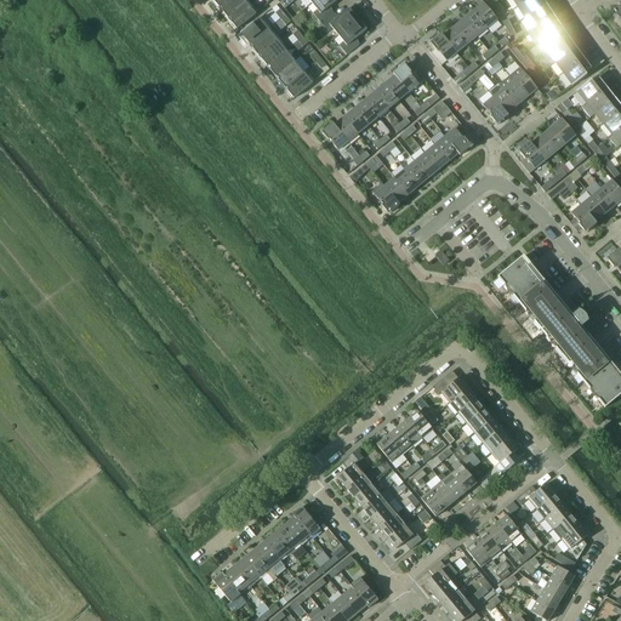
[(243,0),(229,0),(218,9),(228,20),(246,4),(243,0)]
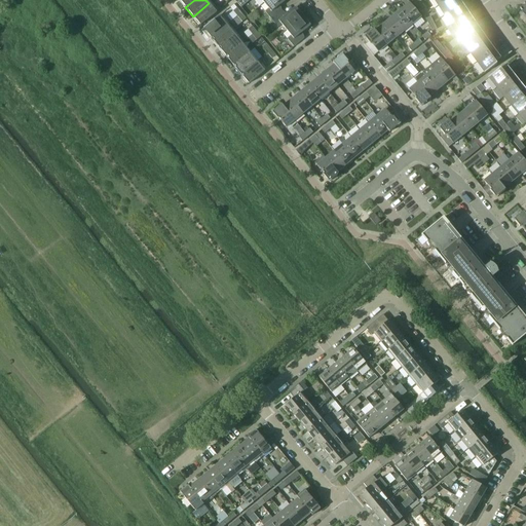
[(267,0),(264,3),(268,9),(264,12),(271,21),(280,12),(277,8),(287,0),(267,0)]
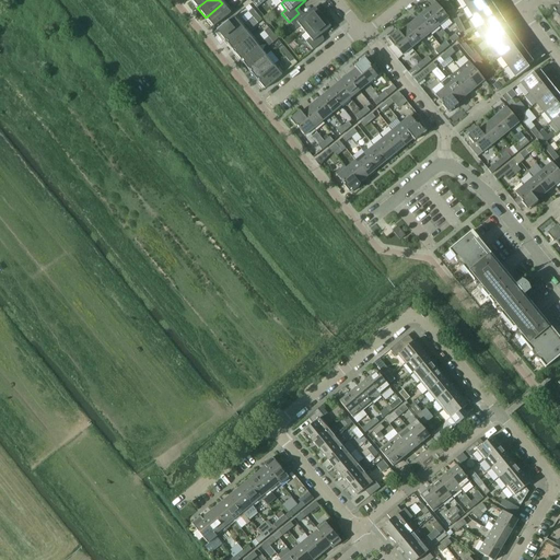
[(427,11),(439,26),(448,19),(432,0),(429,2),(432,7),(427,11)]
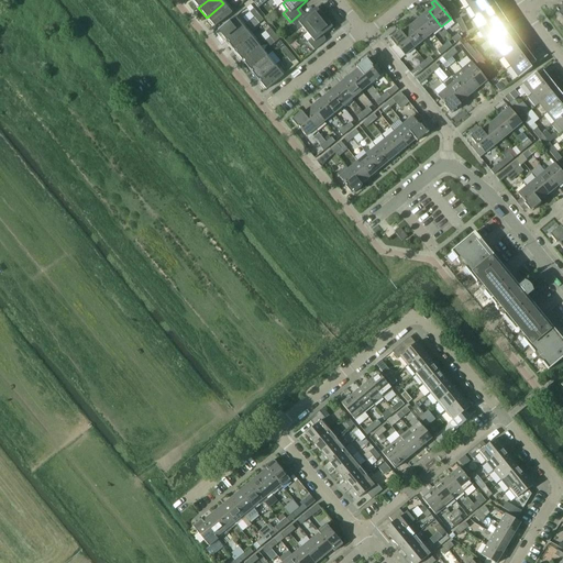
[(479,0),(470,7),(476,17),(495,4),(492,0),(479,0)]
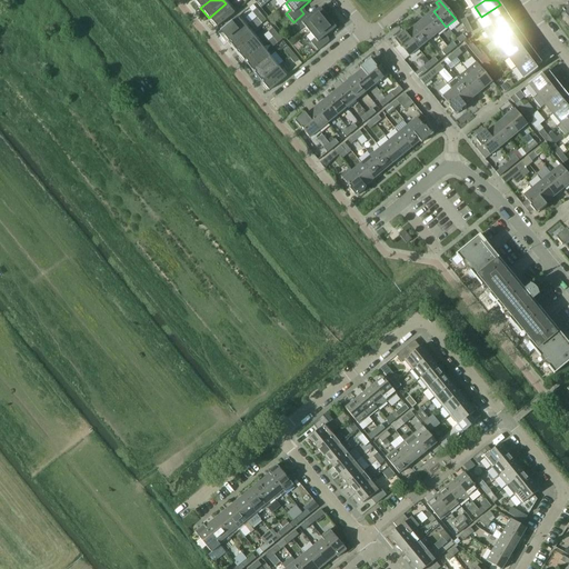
[(226,3),(209,18),(217,28),(235,13),(226,3)]
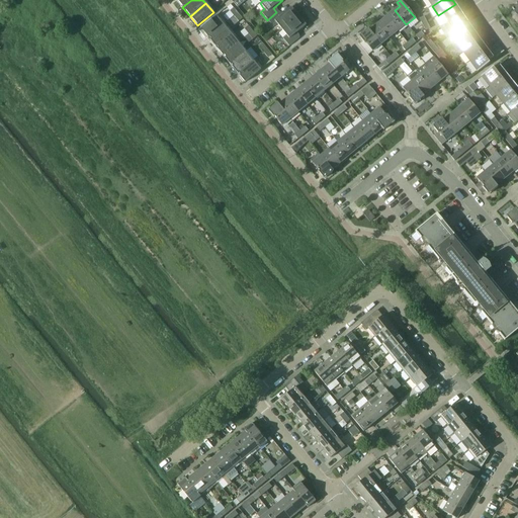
[(419,9),(415,4),(411,7),(415,12),(419,9)]
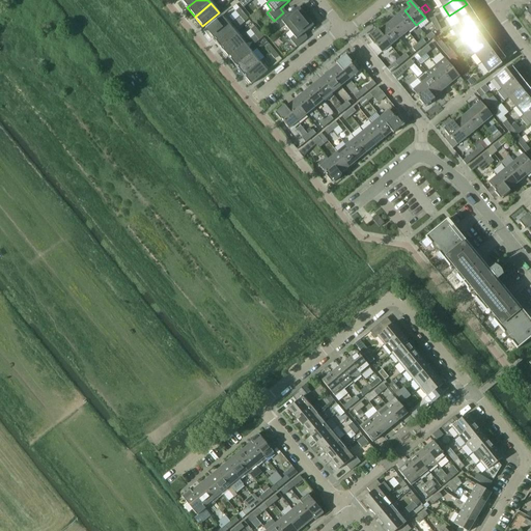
[(473,14),(467,4),(449,16),(455,26),(473,14)]
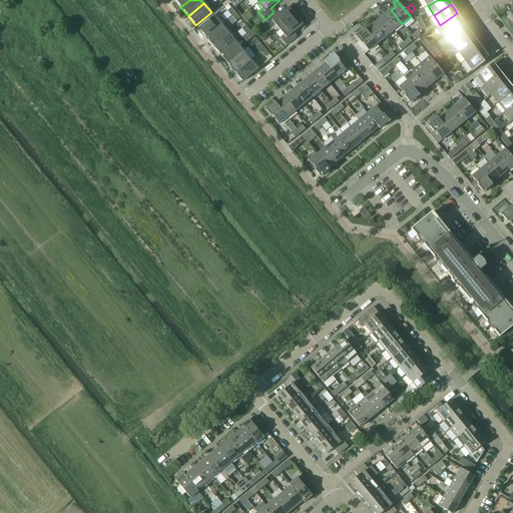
[(274,12),(265,20),(271,27),(275,24),(279,30),(296,16),(289,7),(278,16),(274,12)]
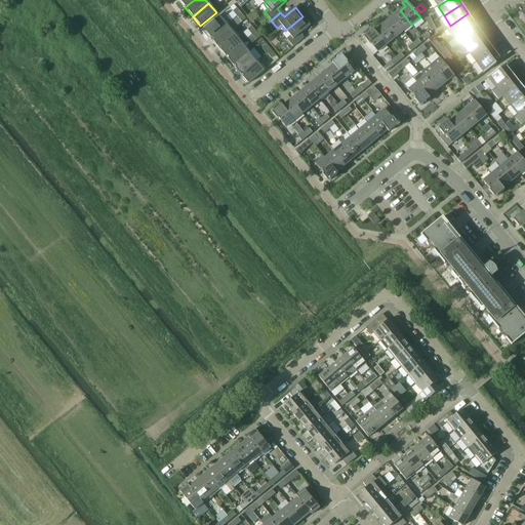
[(237,17),(241,13),(237,8),(233,12),(237,17)]
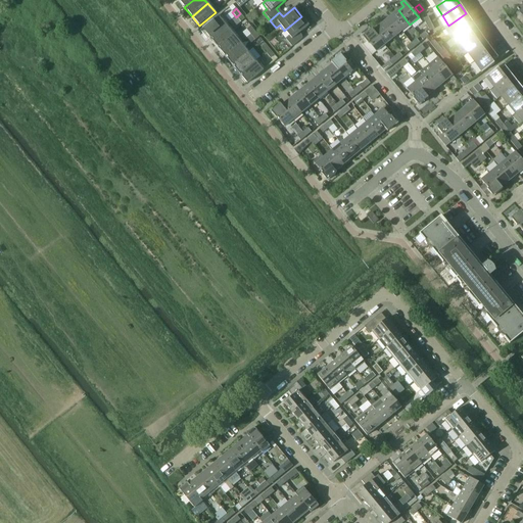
[(389,17),(401,32),(410,25),(398,10),(389,17)]
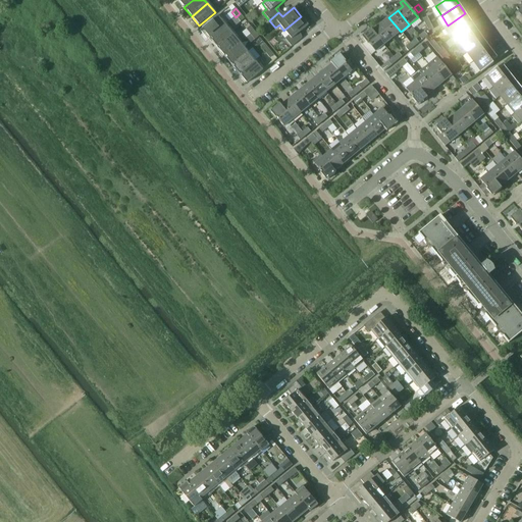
[(244,19),(240,13),(236,17),(240,22),(244,19)]
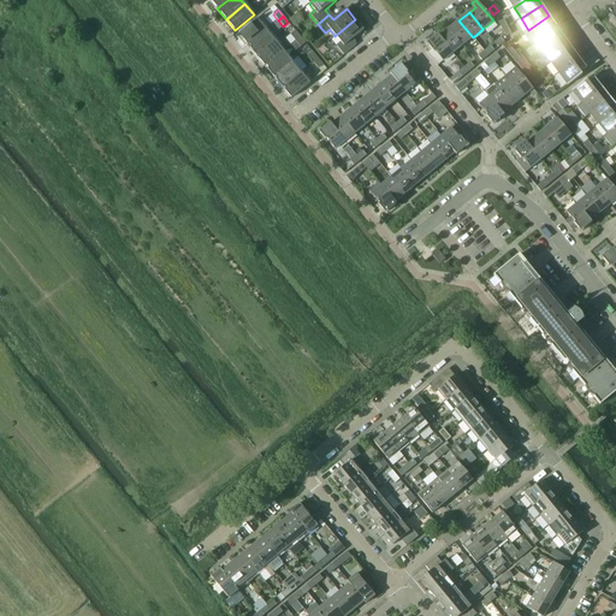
[(556,27),(549,16),(528,30),(535,41),(556,27)]
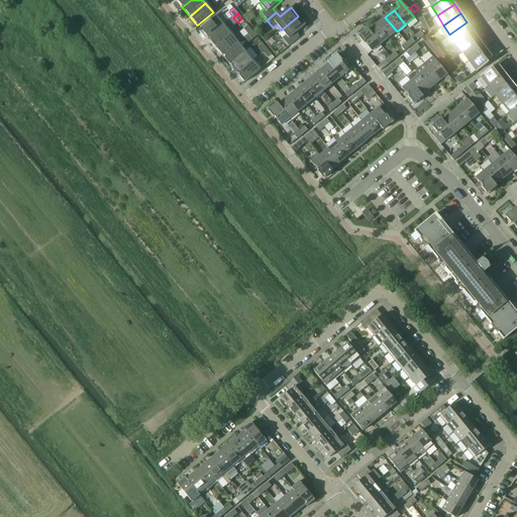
[(200,29),(207,38),(223,25),(216,16),(200,29)]
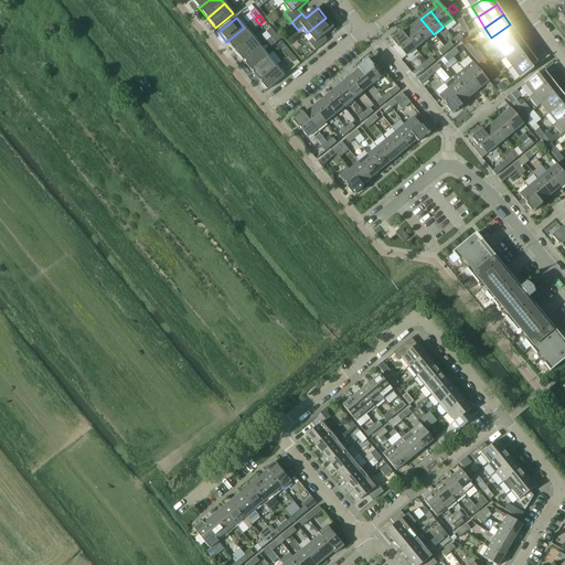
[(326,18),(307,33),(312,39),(308,42),(316,51),(326,43),(321,38),(333,28),(326,18)]
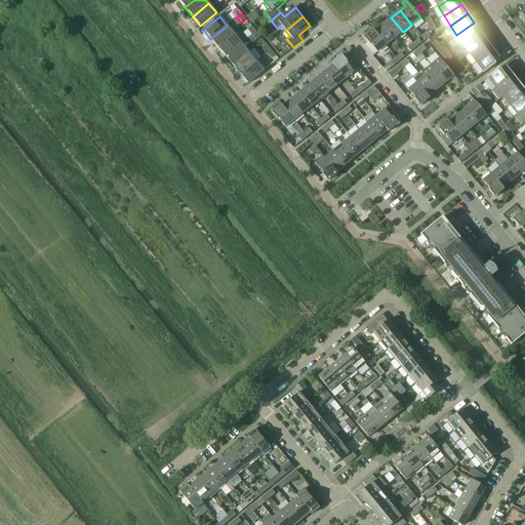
[(382,25),(394,39),(403,32),(391,17),(382,25)]
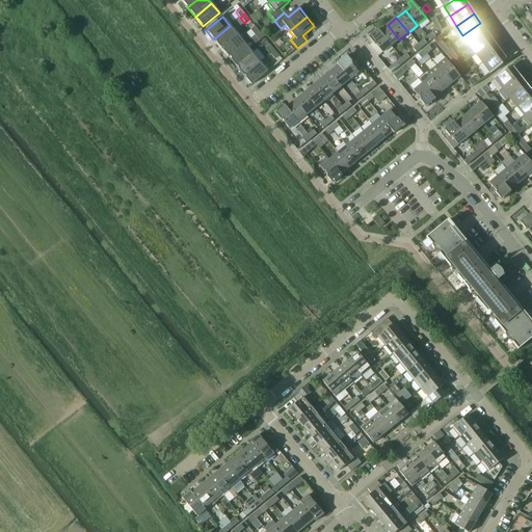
[(487,32),(480,23),(462,35),(470,45),(487,32)]
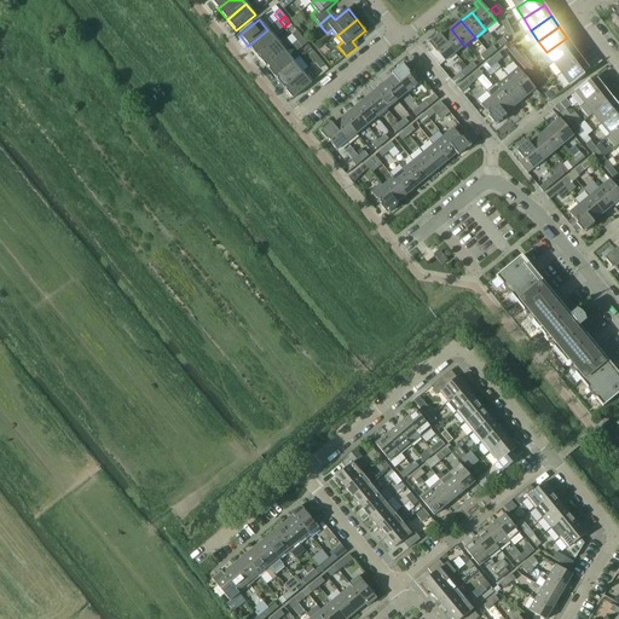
[(464,46),(451,29),(441,38),(455,55),(464,46)]
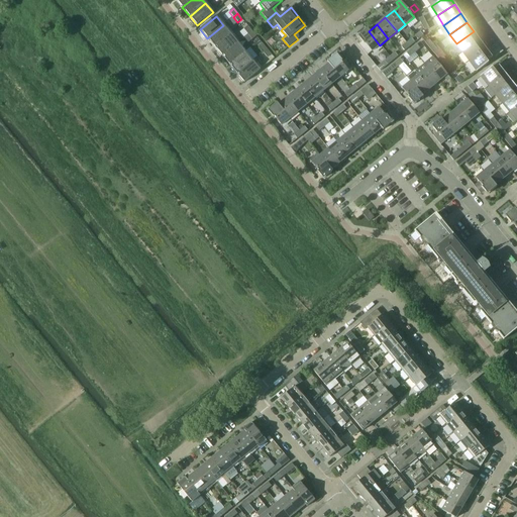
[(215,47),(230,34),(223,25),(207,38),(215,47)]
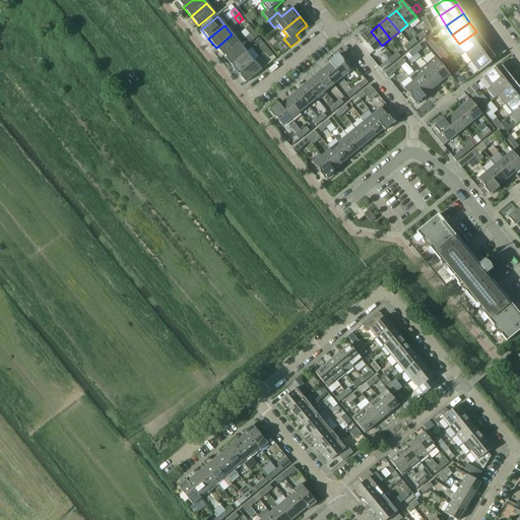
[(249,35),(253,31),(249,26),(245,29),(249,35)]
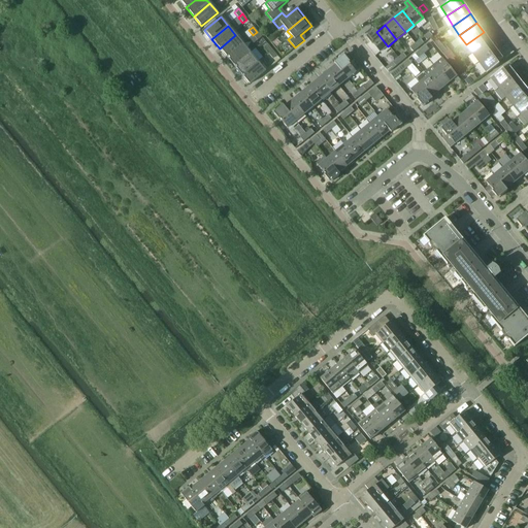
[(249,30),(244,34),(249,39),(253,35),(249,30)]
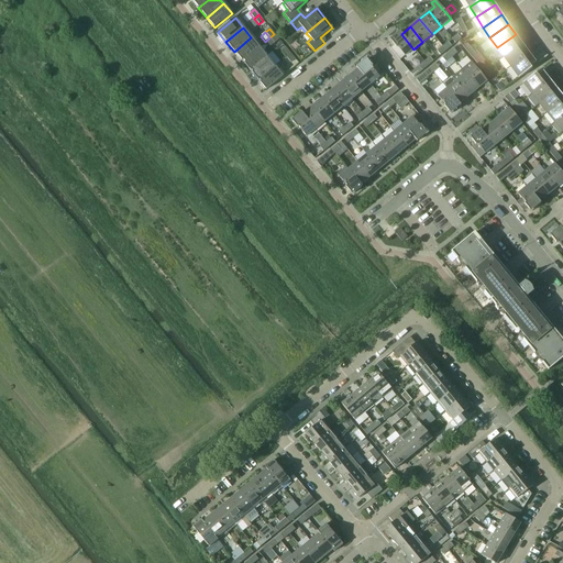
[(401,34),(400,32),(389,41),(396,48),(397,47),(405,56),(414,50),(401,34)]
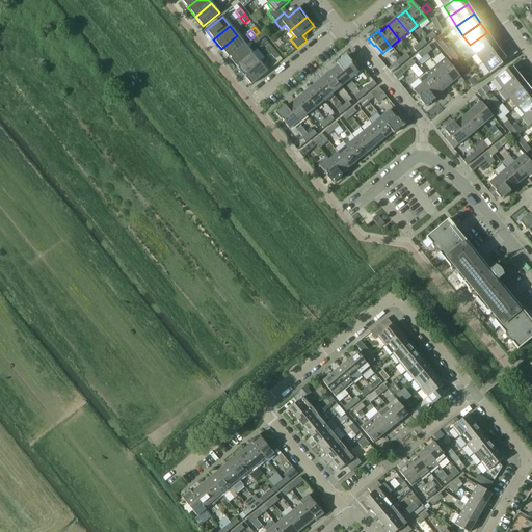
[(264,37),(259,32),(255,35),(260,42),(264,37)]
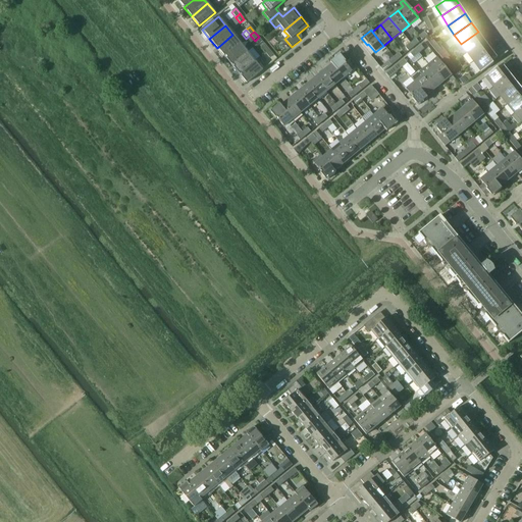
[(419,37),(422,41),(427,36),(424,32),(419,37)]
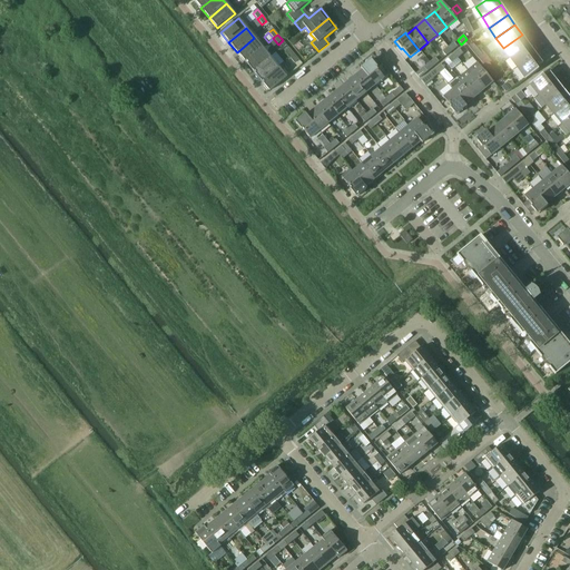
[(529,45),(522,35),(503,48),(510,58),(529,45)]
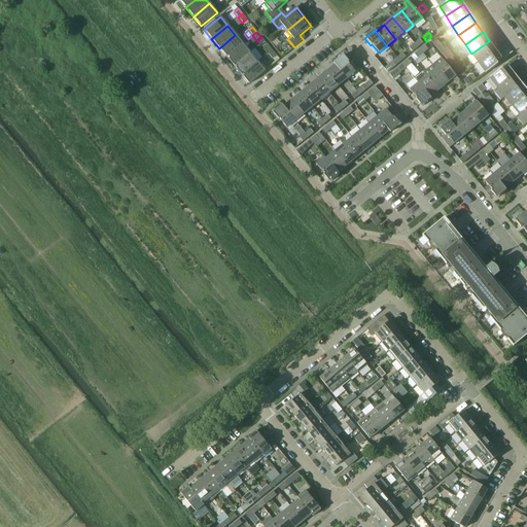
[(226,57),(242,44),(235,35),(219,48),(226,57)]
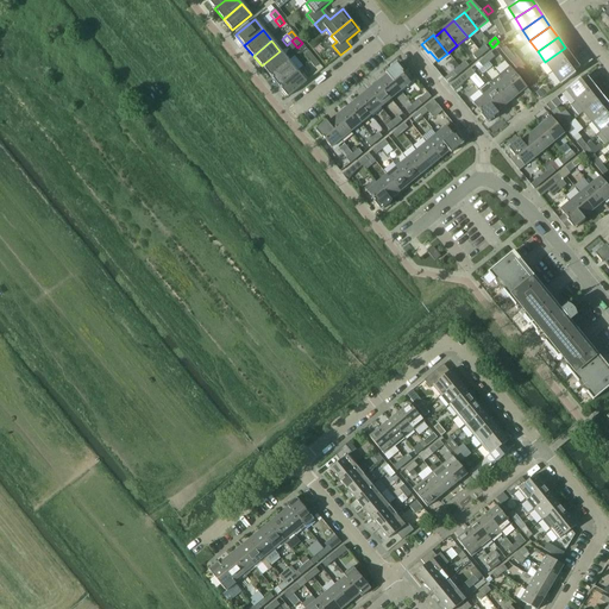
[(485,45),(478,51),(483,56),(489,50),(485,45)]
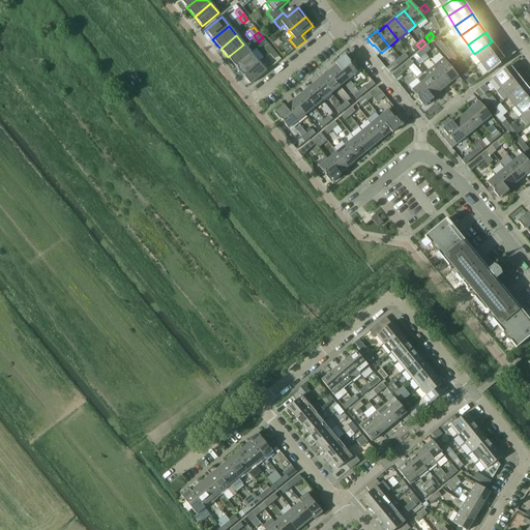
[(440,50),(444,47),(440,41),(436,45),(440,50)]
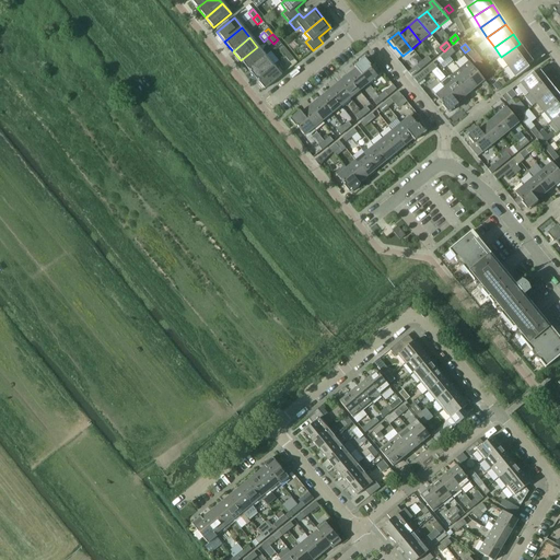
[(526,53),(520,44),(501,57),(509,67),(526,53)]
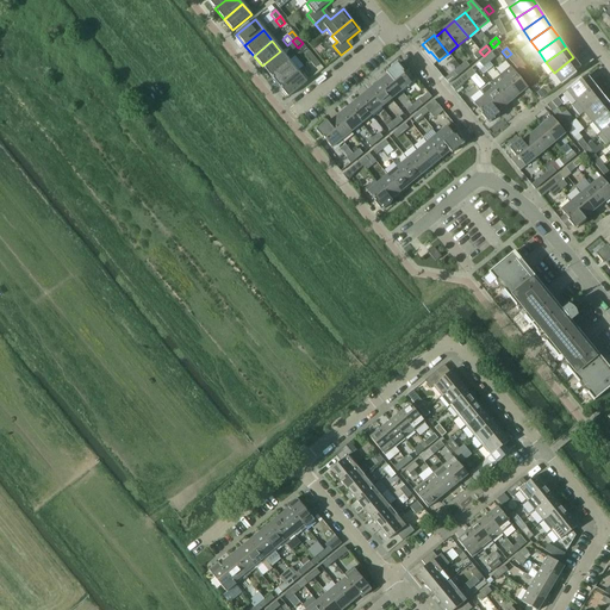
[(271,76),(290,61),(280,51),(262,66),(271,76)]
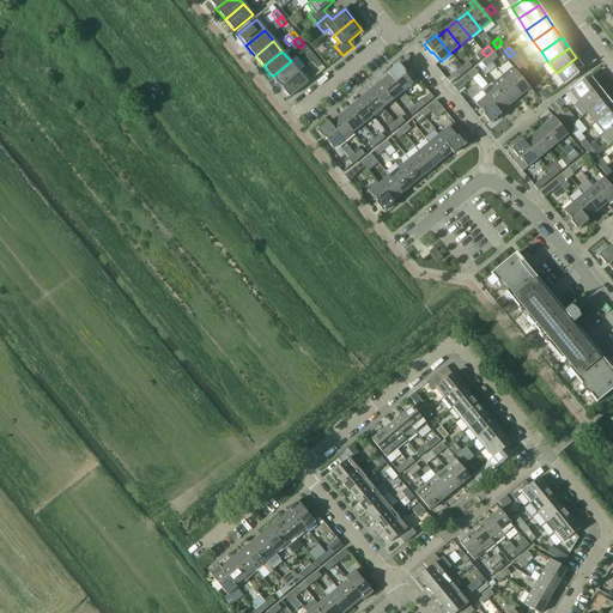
[(486,56),(481,52),(475,56),(479,61),(486,56)]
